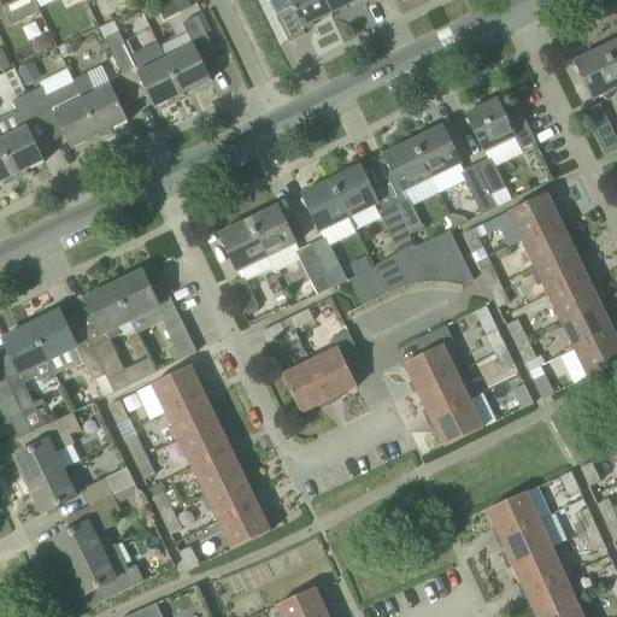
[(33,0),(0,0),(0,18),(7,16),(12,25),(39,12),(33,0)]
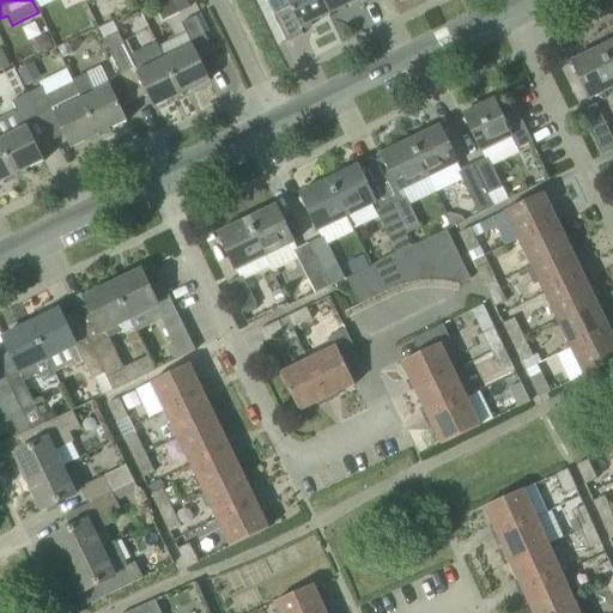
[(177,0),(173,2),(177,14),(189,10),(183,0),(177,0)]
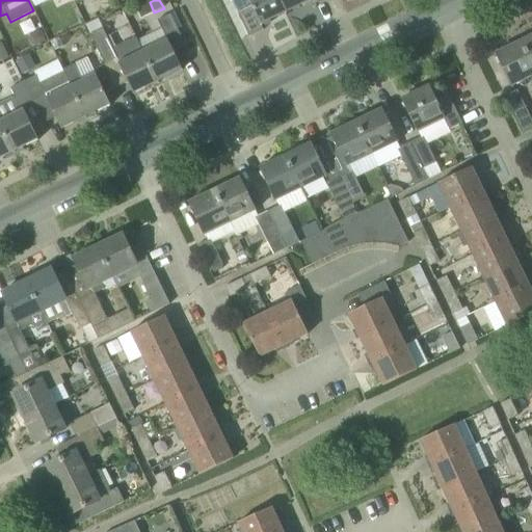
[(231,0),(248,36),(249,37),(263,30),(261,26),(286,14),(278,0),(231,0)]
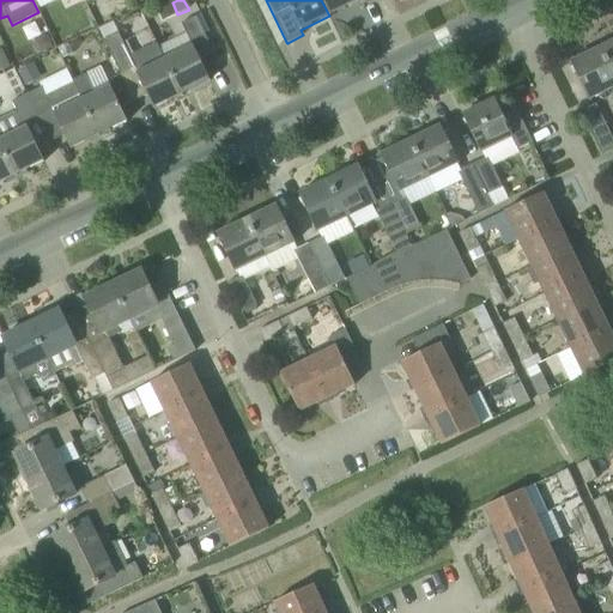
[(321,0),(329,16),(357,2),(360,7),(374,1),(372,0),(321,0)]
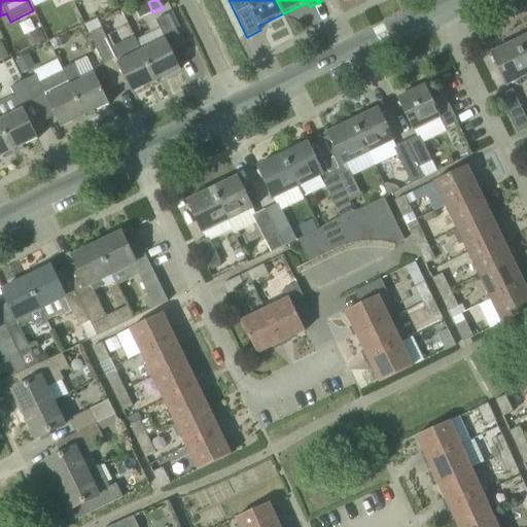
[(156,81),(181,70),(175,60),(187,54),(169,14),(155,21),(161,29),(136,41),(156,81)]
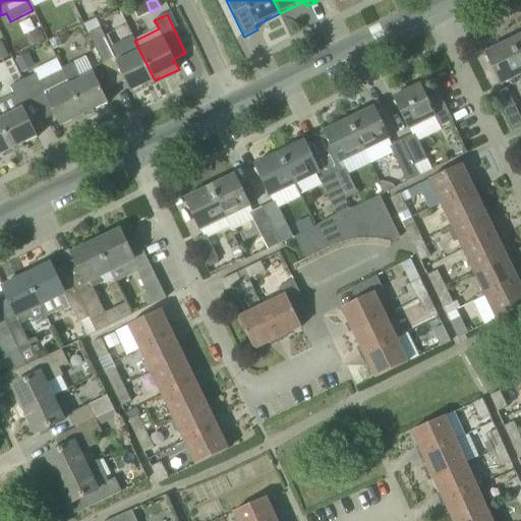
[(134,41),(127,44),(113,51),(112,51),(101,29),(88,35),(99,58),(102,63),(103,63),(114,87),(125,81),(130,93),(155,80),(134,41)]
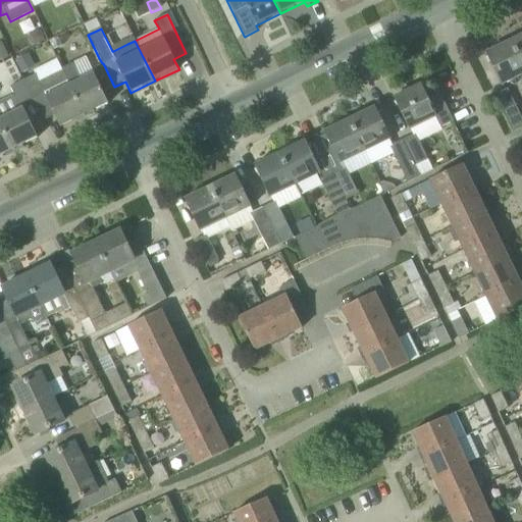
[(44,37),(42,33),(38,31),(31,34),(29,39),(31,43),(35,45),(43,41),(44,37)]
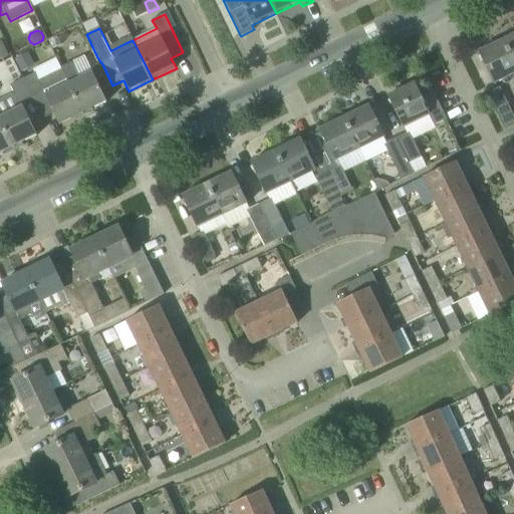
[(513,34),(503,40),(513,63),(513,34)]
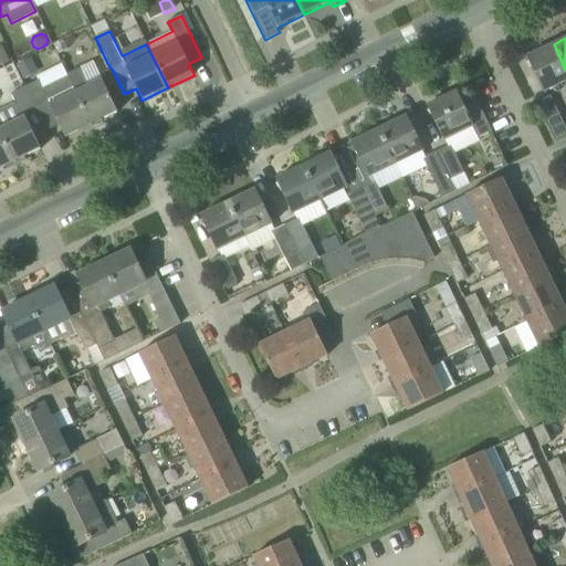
[(543,92),(565,81),(565,70),(554,44),(526,58),(543,92)]
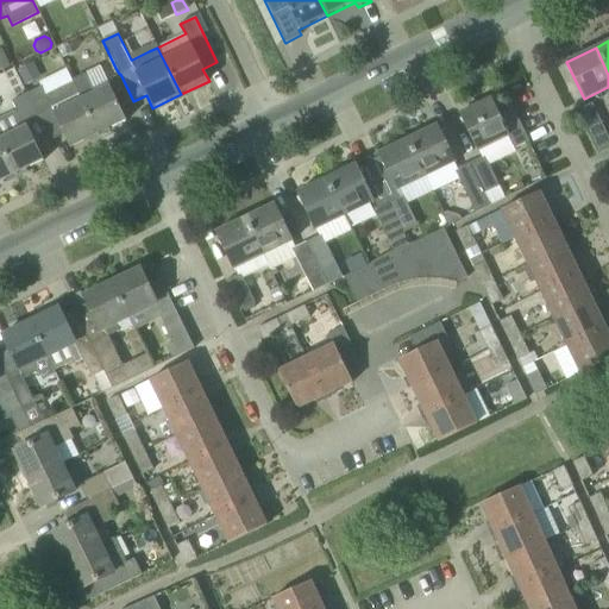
[(0,57),(0,71),(11,67),(5,55),(0,57)]
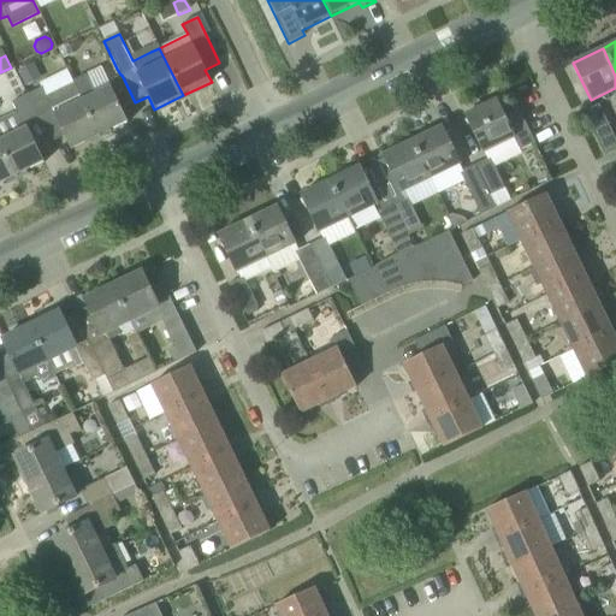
[(34,64),(18,71),(24,83),(39,76),(34,64)]
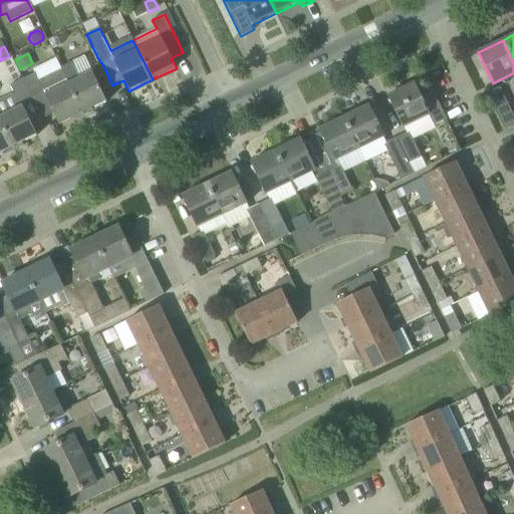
[(84,56),(61,67),(83,113),(106,102),(101,90),(112,85),(101,62),(100,62),(90,67),(84,56)]
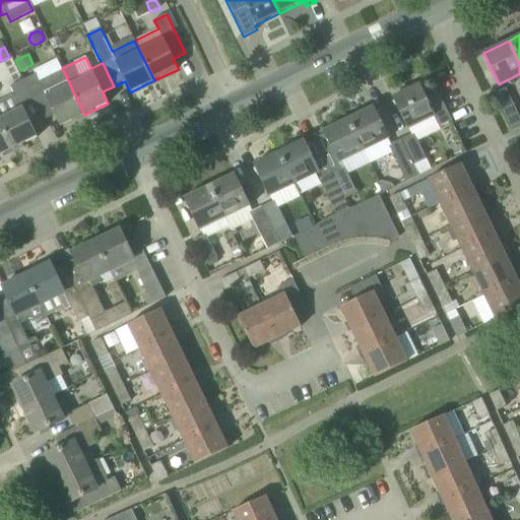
[(60,127),(84,115),(62,68),(61,69),(62,70),(39,81),(36,74),(23,80),(44,120),(55,115),(60,127)]
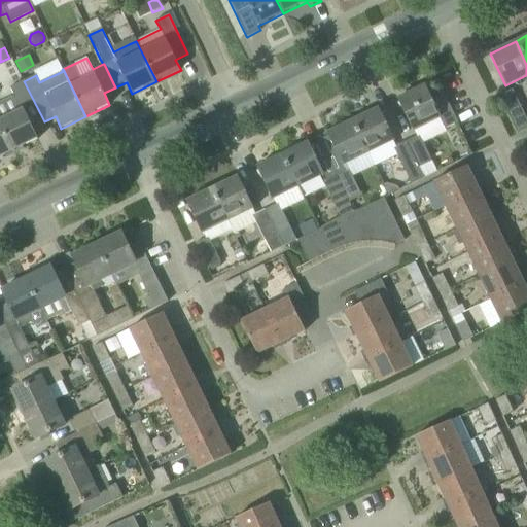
[(0,121),(14,151),(38,139),(32,128),(44,121),(24,81),(10,88),(14,96),(0,103),(0,121)]
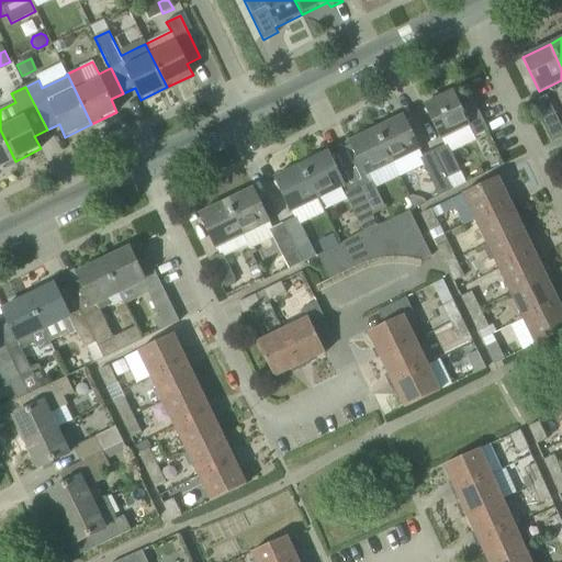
[(424,105),(440,138),(468,125),(474,137),(489,131),(474,101),(461,108),(453,91),(424,105)]
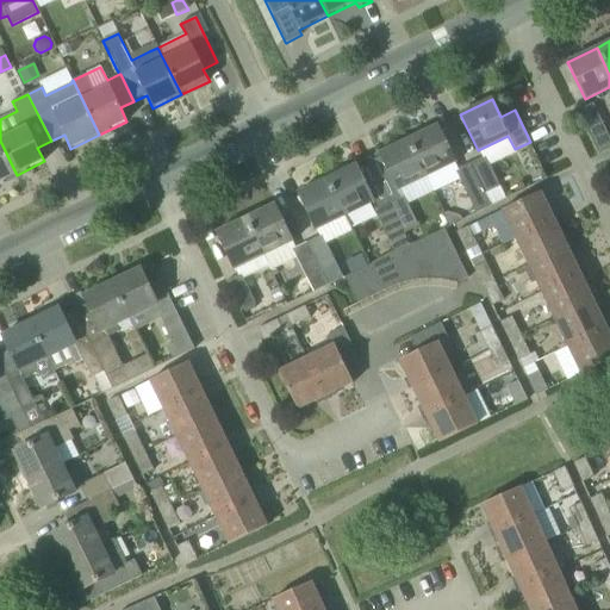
[(609,149),(609,138),(593,104),(578,111),(599,155),(609,149)]
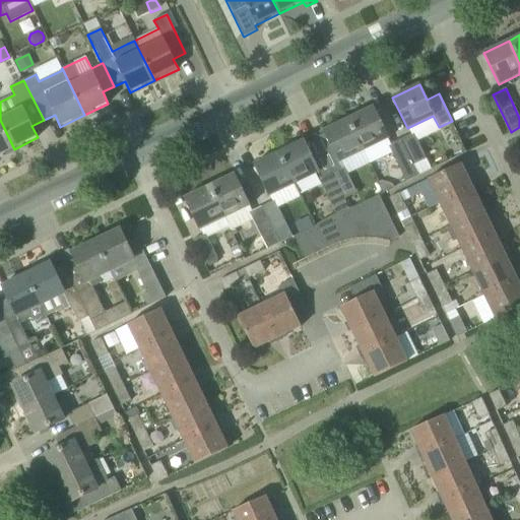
[(363,150),(388,137),(374,107),(347,119),(363,150)]
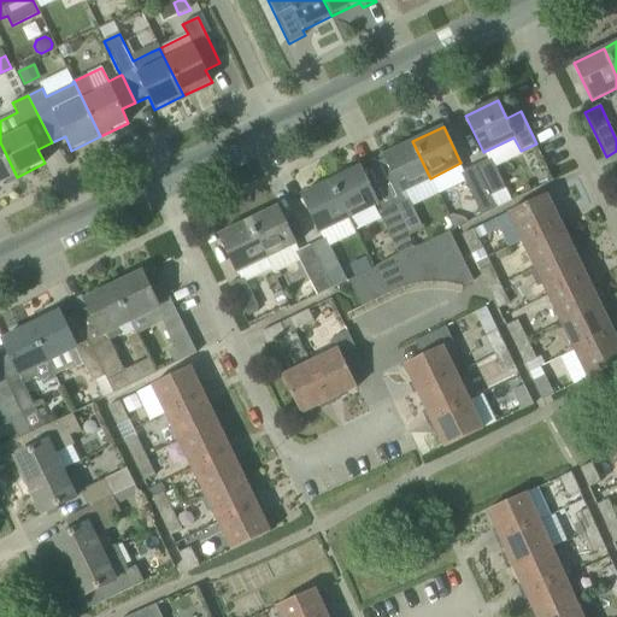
[(383,156),(400,193),(430,178),(412,141),(383,156)]
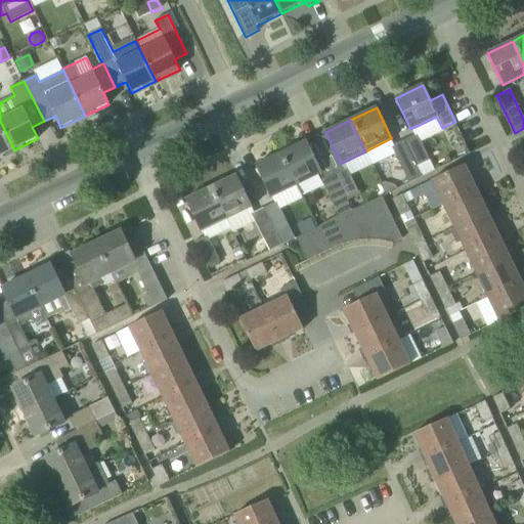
[(0,157),(14,150),(0,121),(0,157)]
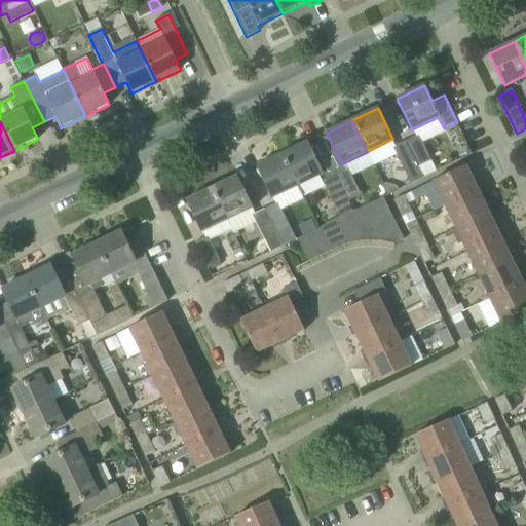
[(417,166),(418,166),(429,160),(417,136),(405,141),(417,166)]
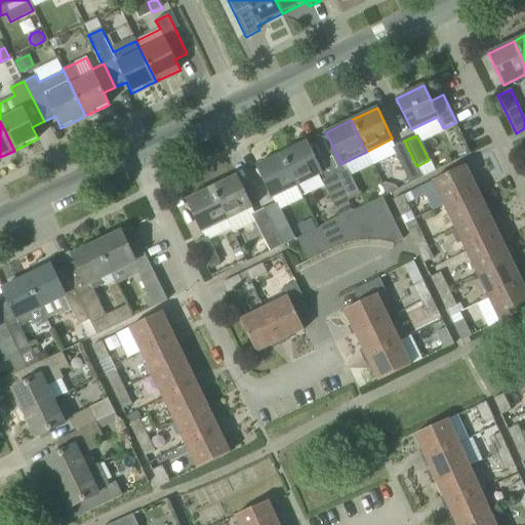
[(404,172),(405,171),(410,183),(422,176),(417,166),(416,166),(404,140),(392,147),(404,172)]
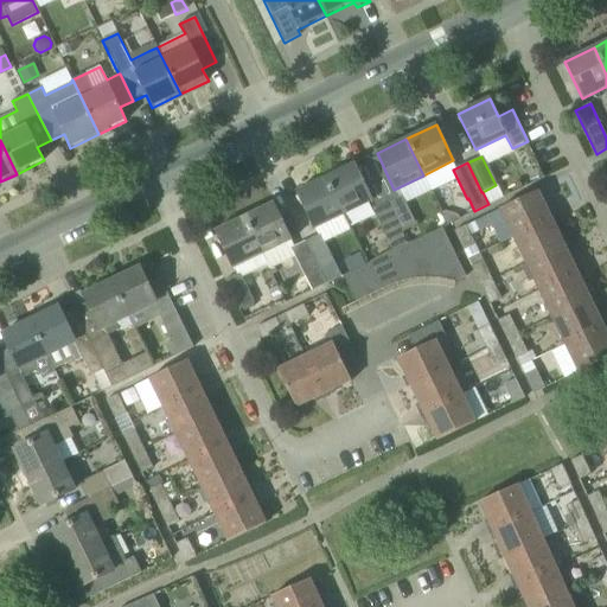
[(355,164),(325,179),(343,216),(372,200),(355,164)]
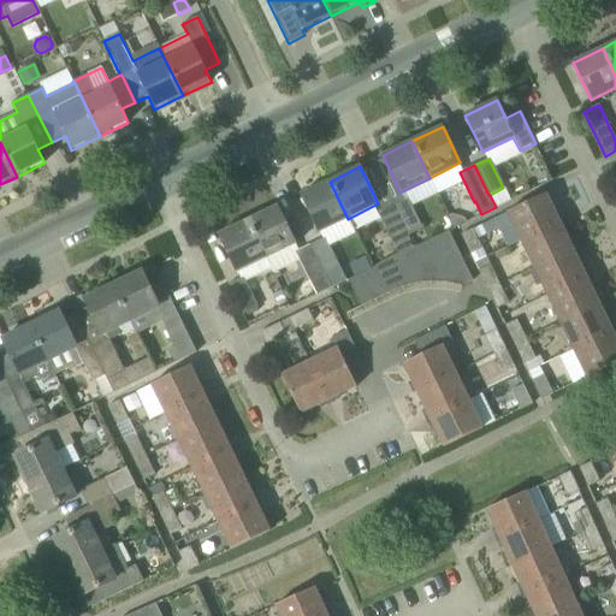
[(348,219),(330,182),(300,196),(318,232),(348,219)]
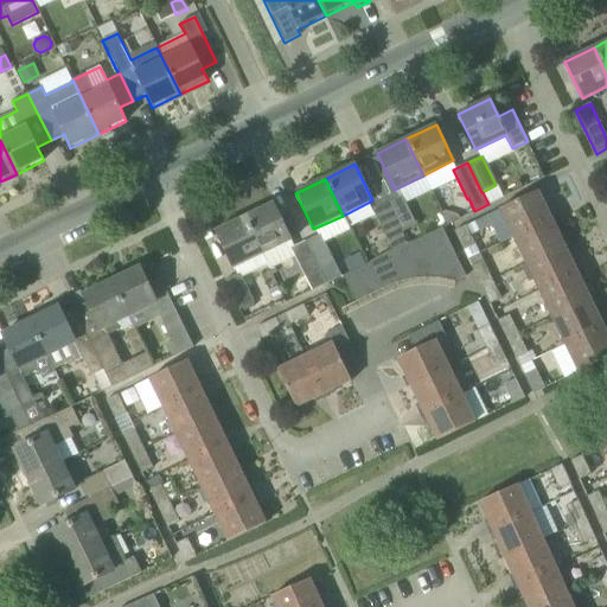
[(513,237),(551,218),(538,191),(500,210),(513,237)]
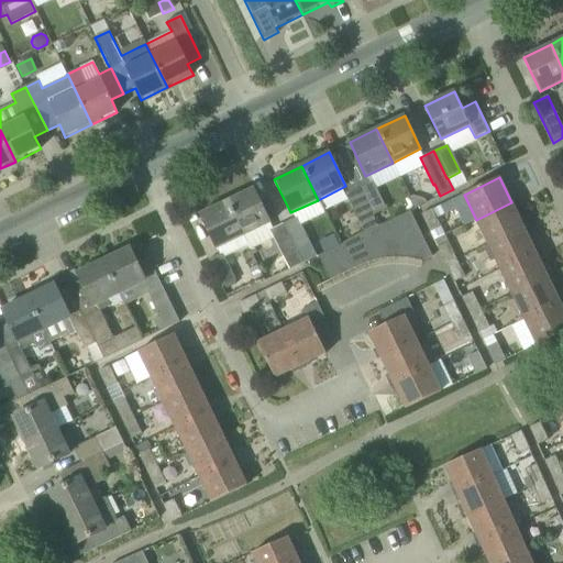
[(372,181),(370,183),(359,188),(372,216),(373,216),(385,209),(372,181)]
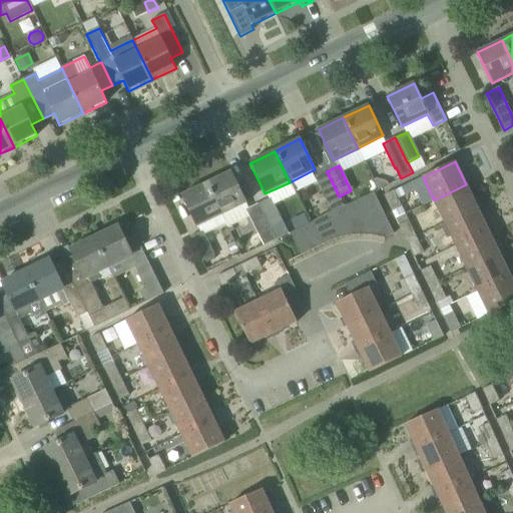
[(221,215),(246,203),(231,171),(206,183),(221,215)]
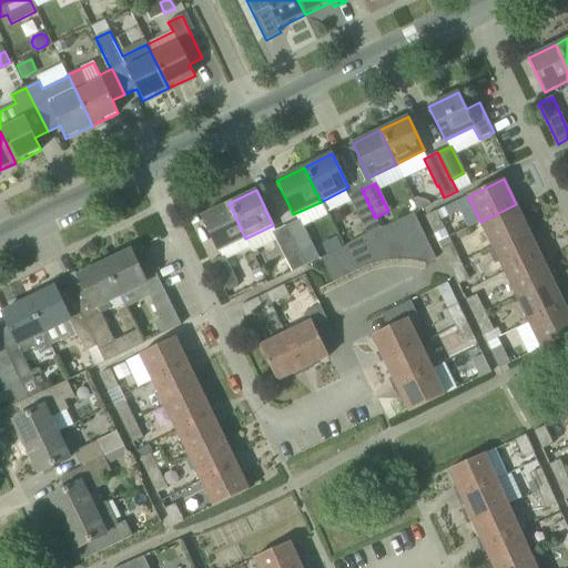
[(367,202),(362,190),(352,194),(348,196),(354,209),(367,202)]
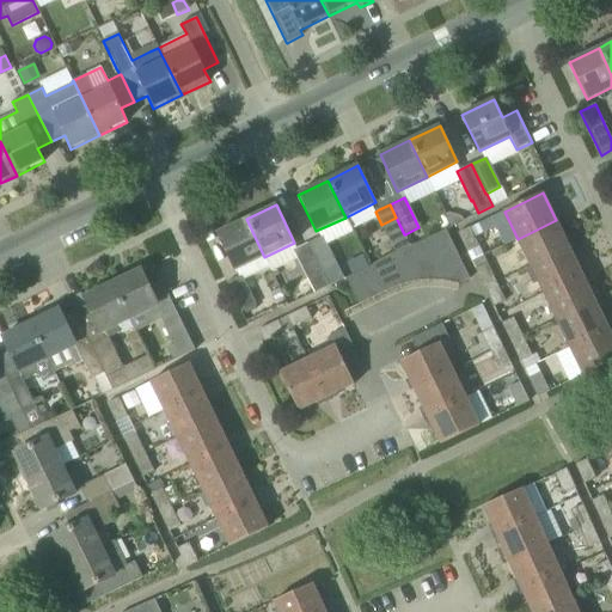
[(264,257),(246,219),(216,234),(234,271),(264,257)]
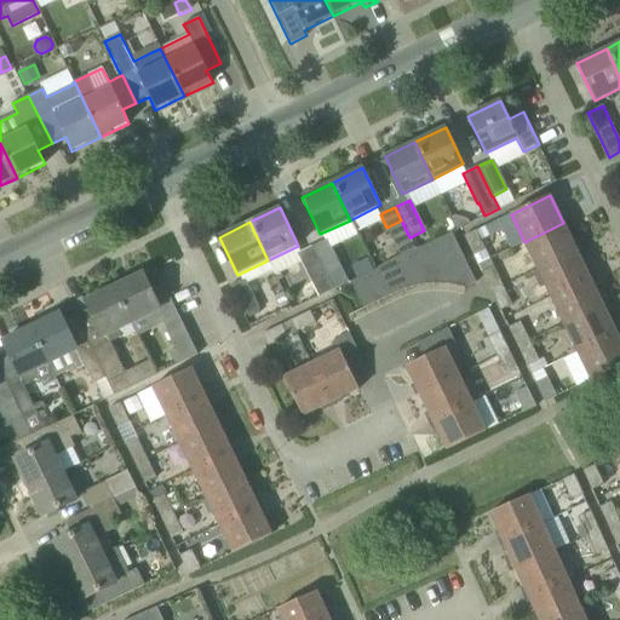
[(538,270),(577,251),(563,223),(524,242),(538,270)]
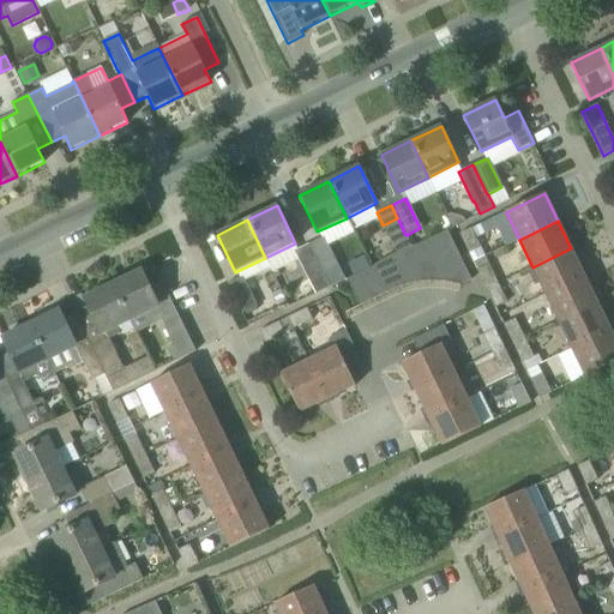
[(459,234),(473,262),(485,256),(471,229),(459,234)]
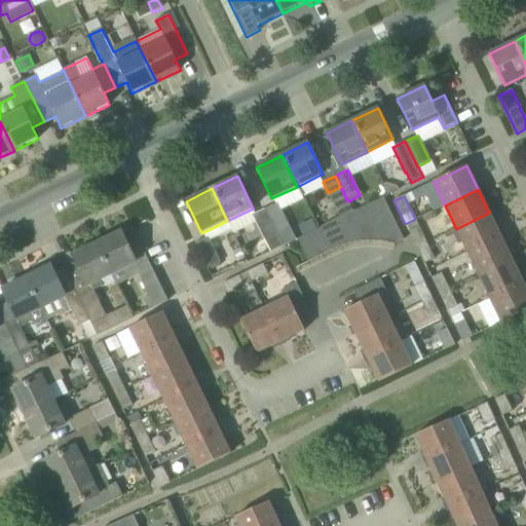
[(384,214),(389,211),(383,197),(364,207),(368,241),(379,241),(380,242),(384,214)]
